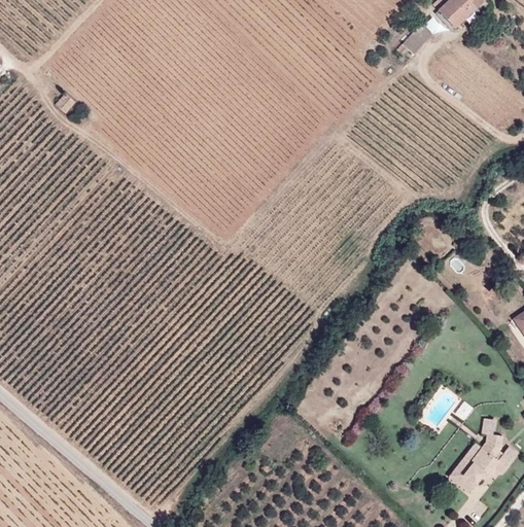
[(449,0),(439,9),(445,16),(462,0),(449,0)]
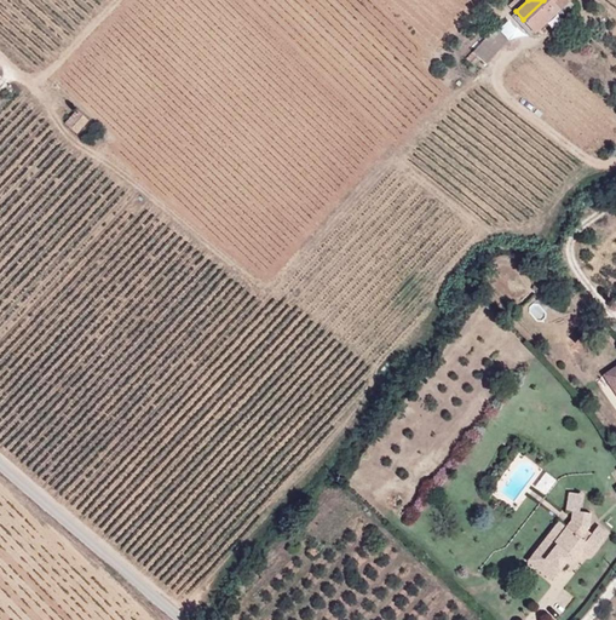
[(543,0),(523,19),(534,30),(565,0),(543,0)]
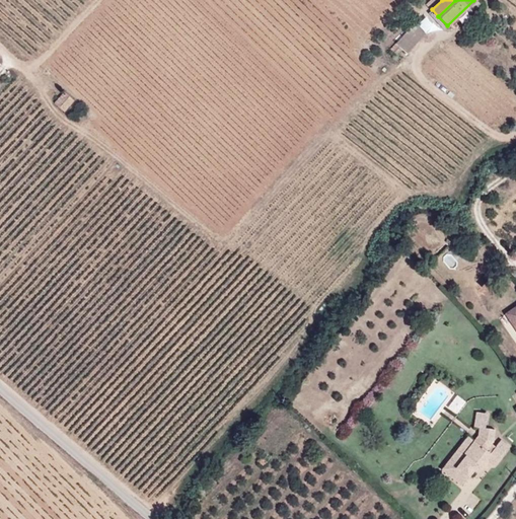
[(417,18),(422,23),(428,17),(422,11),(416,16),(417,18)]
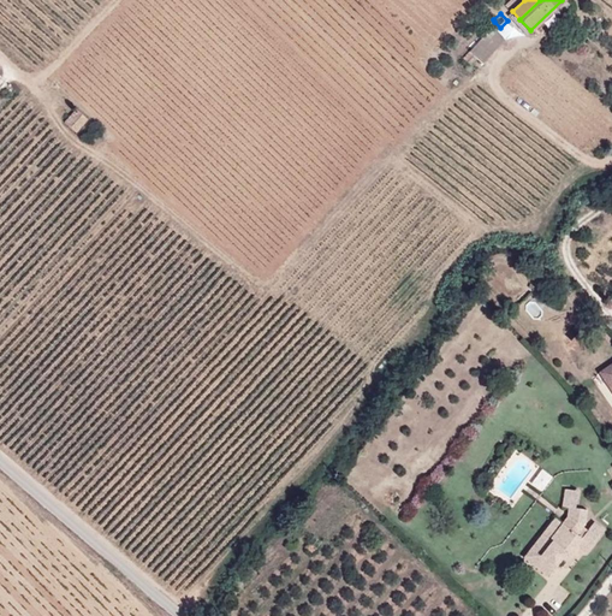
[(482,58),(503,34),(488,22),(468,46),(482,58)]
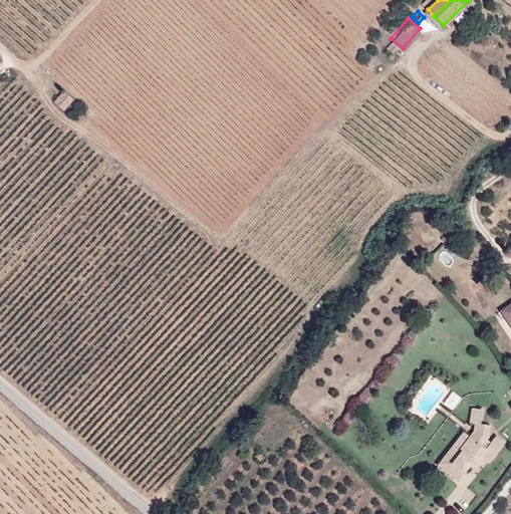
[(58,95),(55,98),(64,106),(75,95),(67,86),(58,95)]
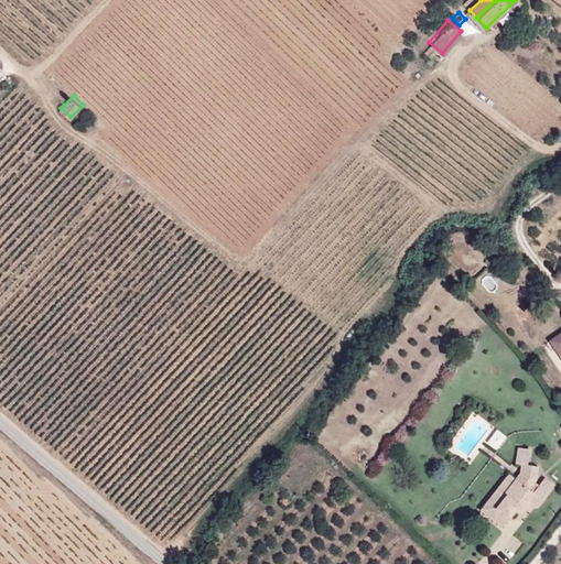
[(560,333),(548,343),(553,349),(560,343),(560,333)]
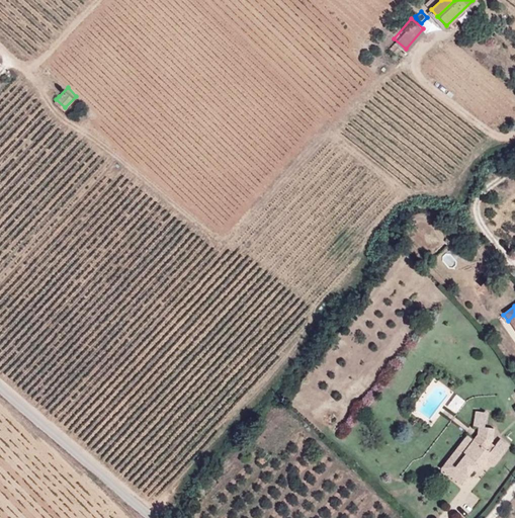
[(465,466),(475,465),(482,457),(489,463),(504,446),(497,440),(491,447),(492,428),(485,428),(486,416),(475,416),(475,424),(477,433),(469,441),(465,437),(442,465),(445,467),(465,466)]
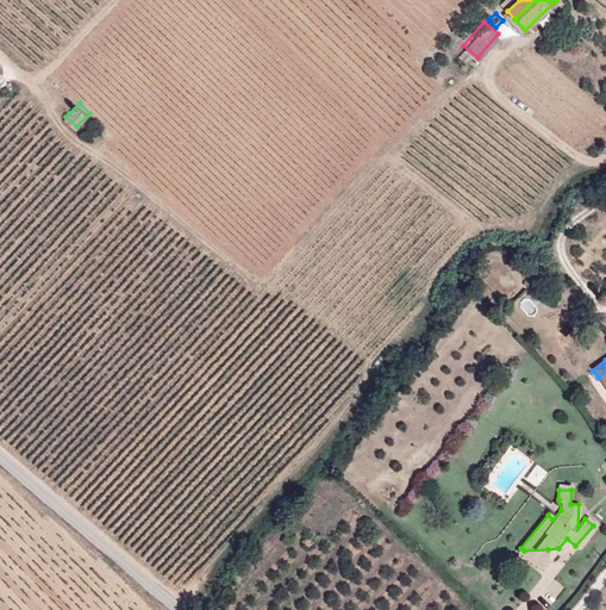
[(554,554),(558,548),(524,551),(538,564),(549,551),(554,554)]
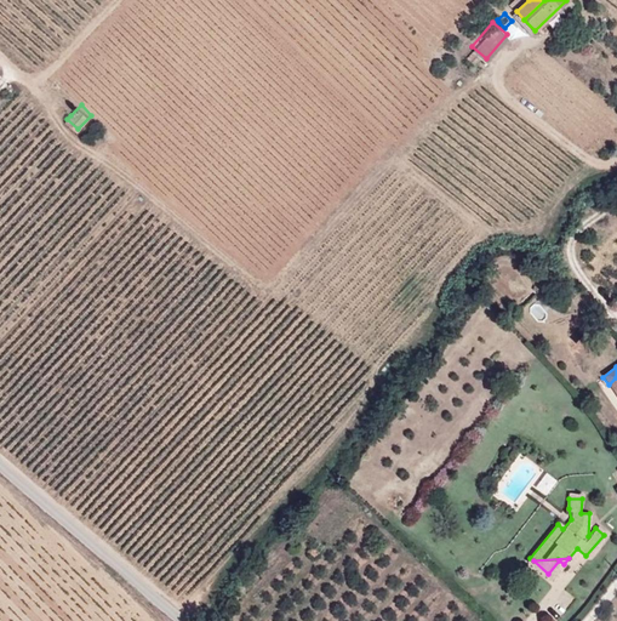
All buildings are outlined.
